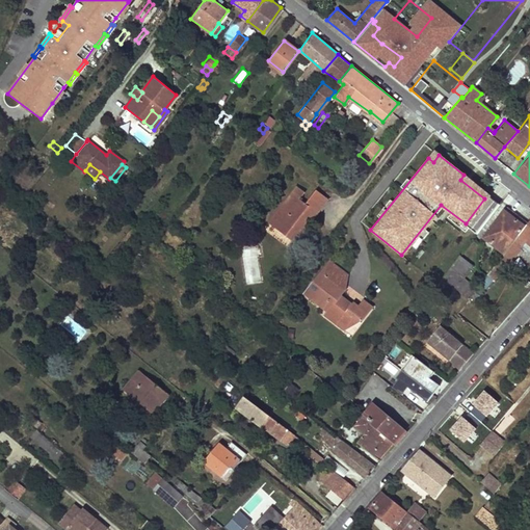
[(296,185),(270,219),(276,224),(275,227),(293,240),(300,231),(298,230),(309,216),(305,213),(310,207),(315,211),(326,197),(315,189),(310,195),(305,203),(298,197),(303,190),(296,185)]
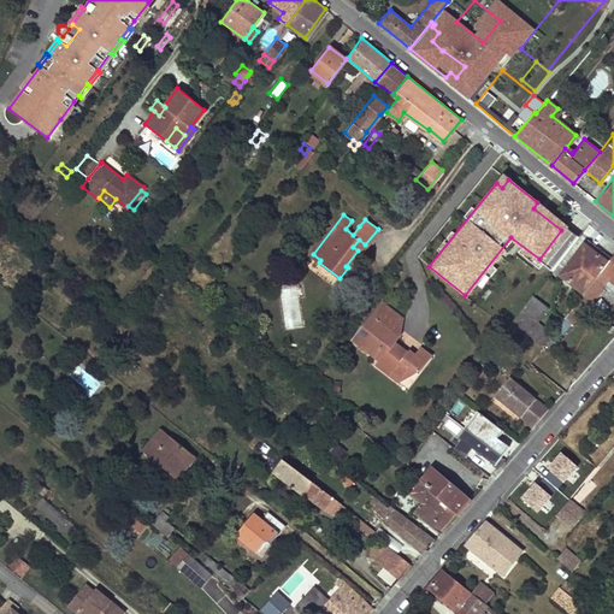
[(582,293),(610,257),(586,238),(559,273),(582,293)]
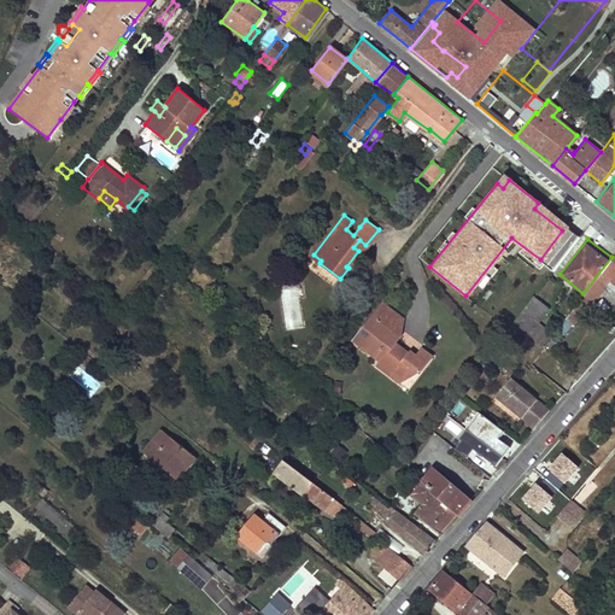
[(353,247),(358,251),(361,252),(365,245),(359,240),(353,247)]
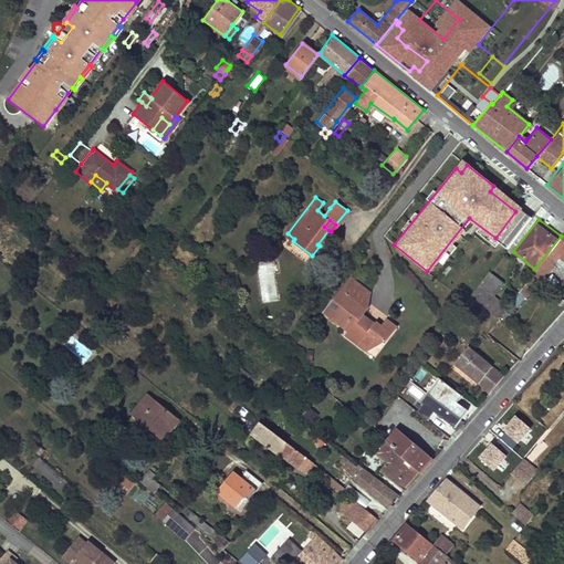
[(329,230),(317,244),(320,246),(331,231),(329,230)]
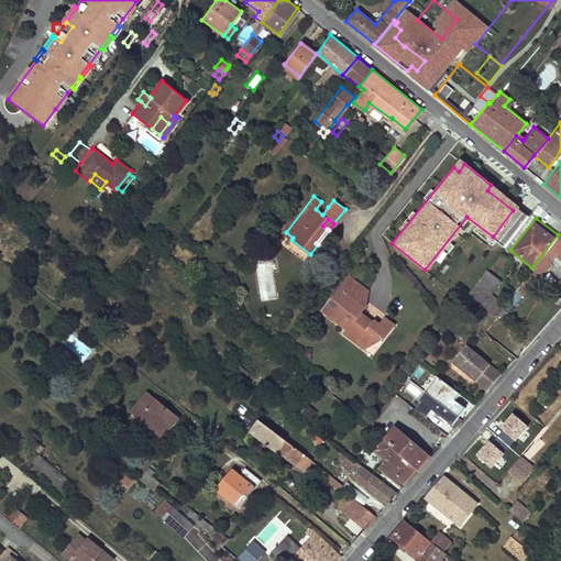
[(531,267),(517,287),(524,292),(529,286),(550,260),(556,253),(560,257),(560,229),(558,234),(531,267)]
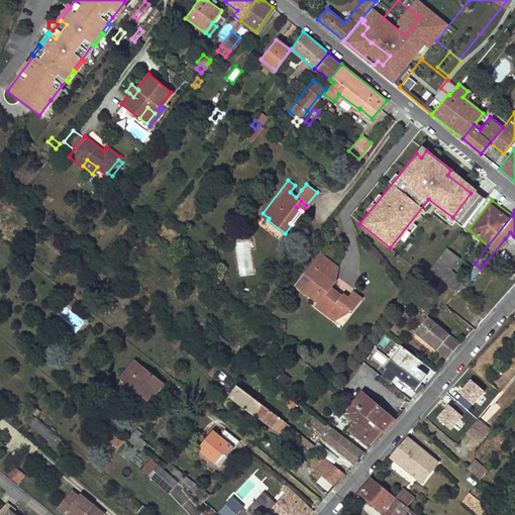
[(514,236),(510,232),(505,238),(514,246),(514,236)]
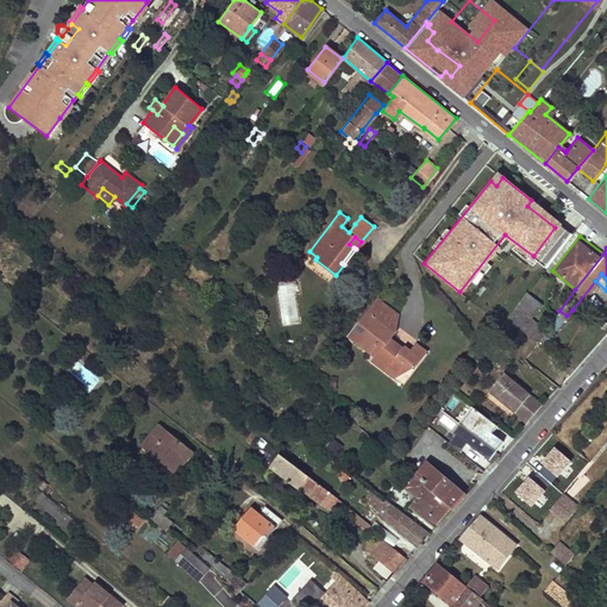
[(525,291),(505,318),(536,340),(539,336),(542,332),(545,329),(530,317),(540,304),(525,291)]
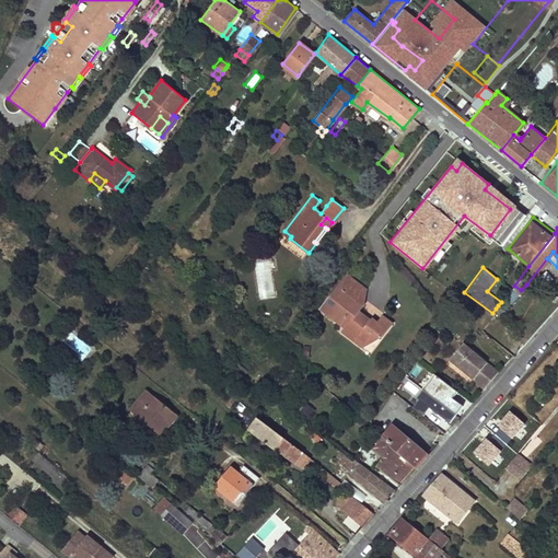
[(380,335),(390,322),(381,315),(376,322),(371,317),(370,320),(368,322),(361,316),(363,314),(357,310),(362,303),(364,288),(346,274),(339,282),(341,283),(339,287),(337,286),(320,307),(344,326),(340,329),(351,338),(355,335),(364,343),(371,334),(376,333),(380,335)]
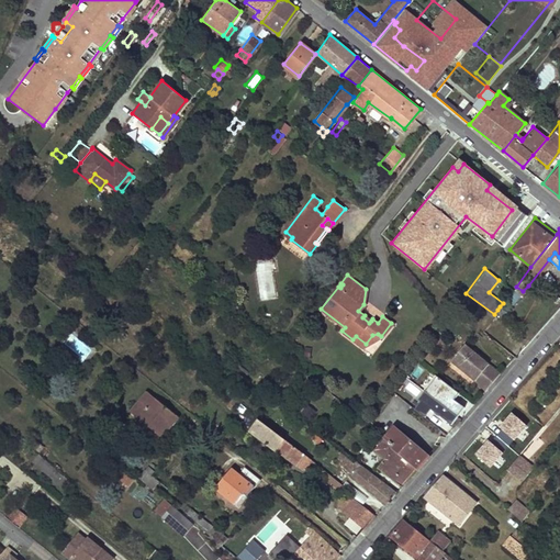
[(505,305),(503,309),(500,306),(497,310),(505,315),(510,309),(505,305)]
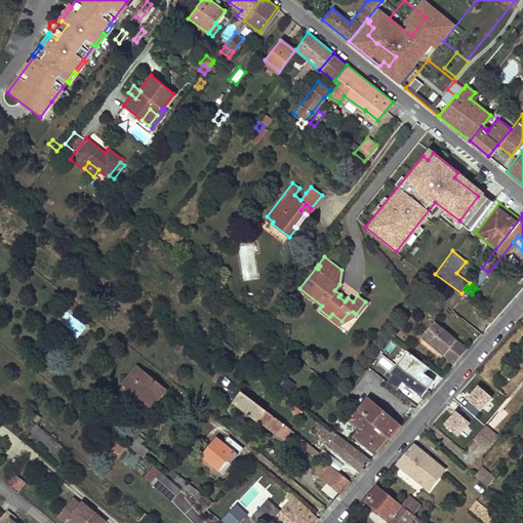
[(41,316),(35,312),(32,317),(38,321),(41,316)]
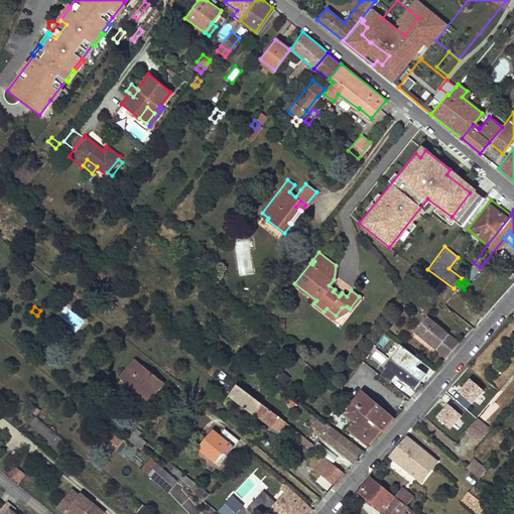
[(336,315),(333,318),(350,308),(347,306),(342,307),(336,315)]
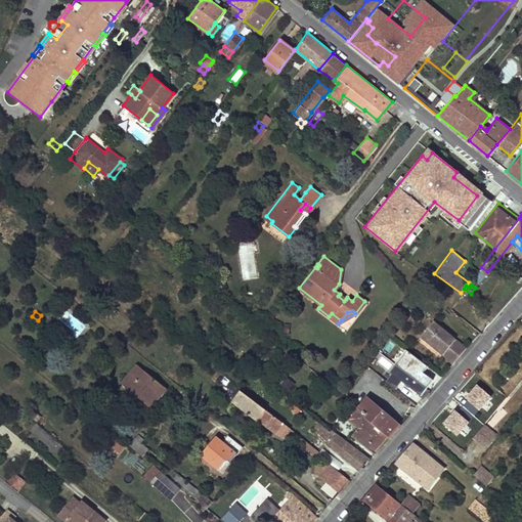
[(332,313),(329,316),(338,323),(341,320),(332,313)]
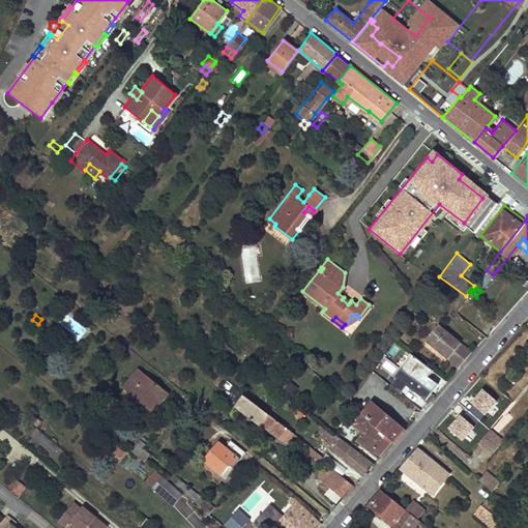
[(458,367),(470,351),(440,325),(428,341),(458,367)]
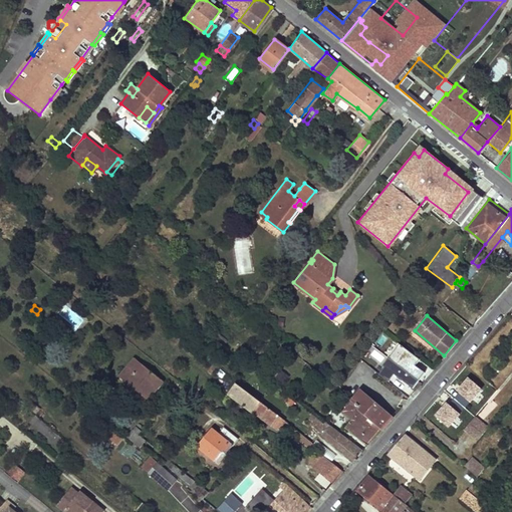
[(294,352),(278,339),(275,342),(282,348),(281,350),(289,358),(294,352)]
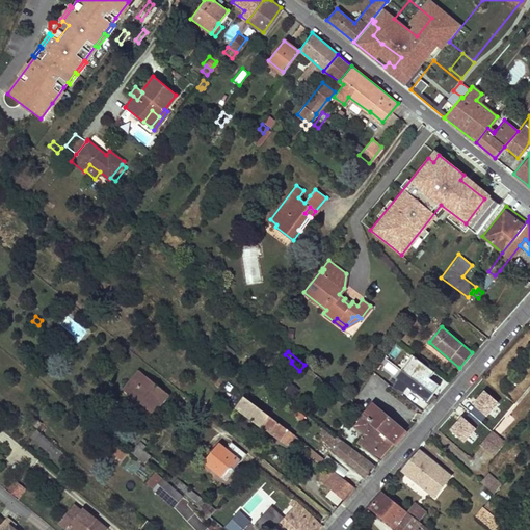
[(391,386),(401,394),(407,387),(425,401),(438,387),(429,380),(435,372),(413,354),(395,376),(397,378),(391,386)]
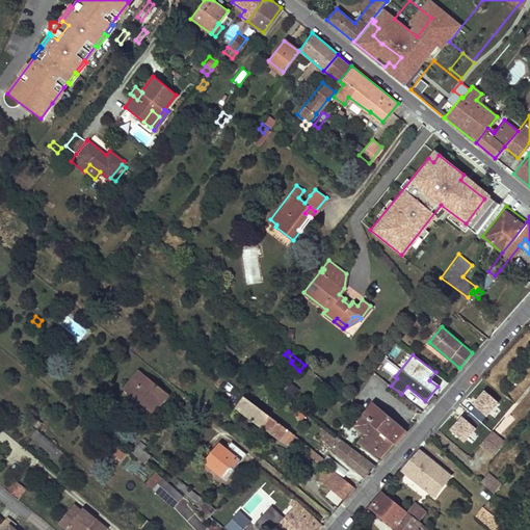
[(137,370),(123,388),(152,412),(166,393),(137,370)]
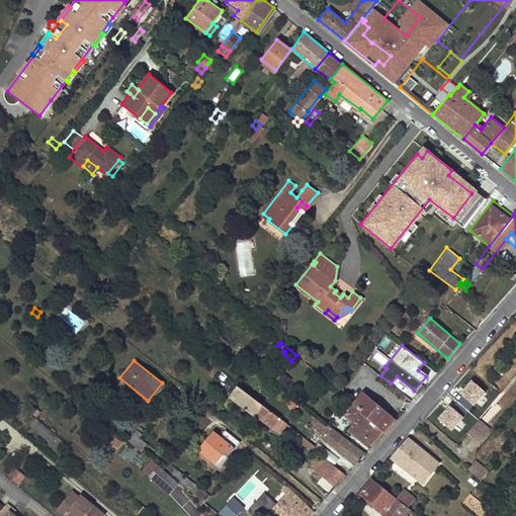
[(241,360),(238,364),(252,376),(256,372),(241,360)]
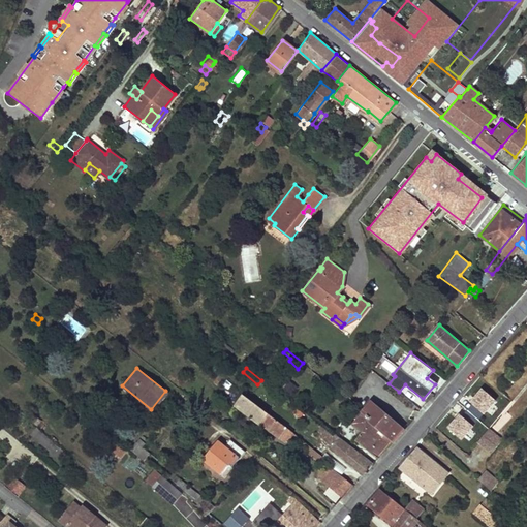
[(288,395),(296,386),(287,378),(279,386),(288,395)]
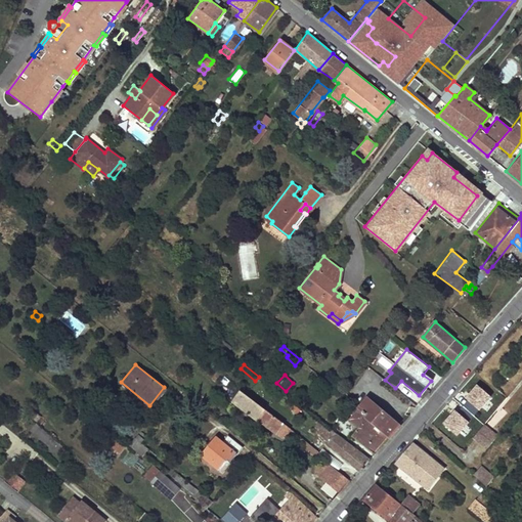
[(477,385),(466,398),(478,409),(489,395),(477,385)]
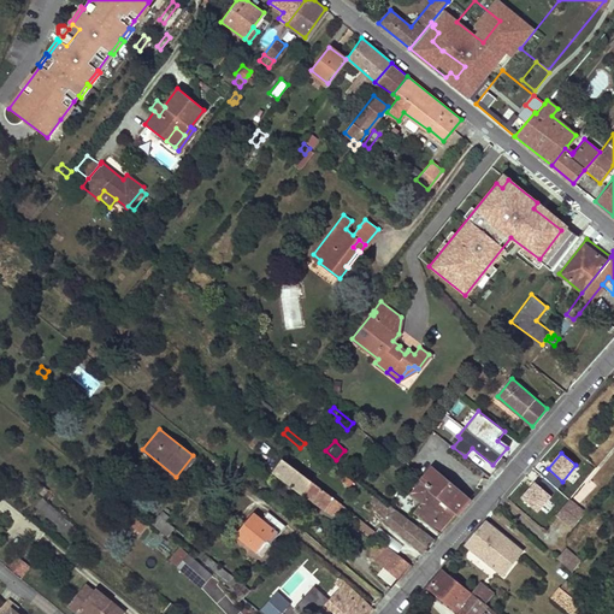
[(371,535),(373,530),(340,501),(331,495),(301,473),(282,459),(272,471),(295,488),(296,486),(331,512),(334,508),(370,536),(371,535)]
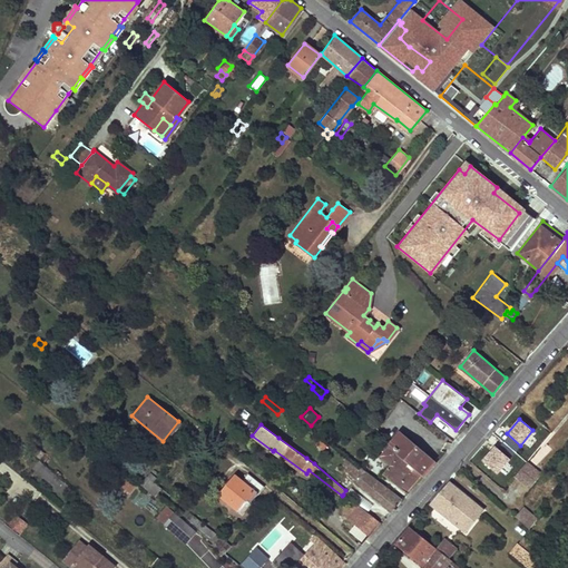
[(399,432),(379,454),(389,463),(382,473),(405,492),(433,461),(399,432)]
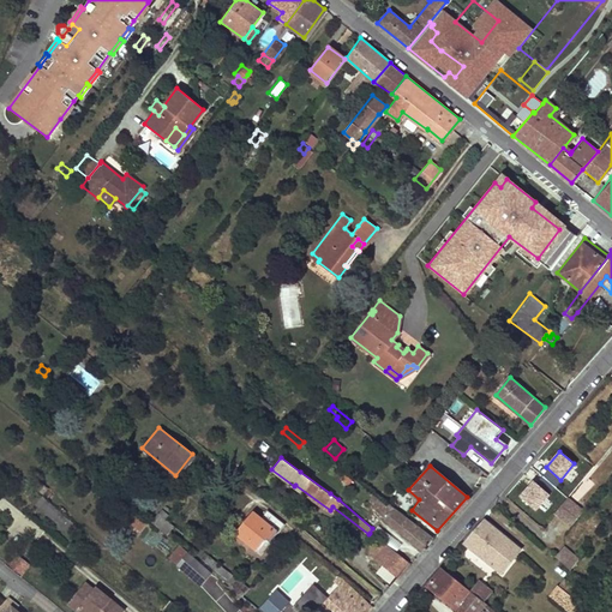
[(37,480),(33,485),(41,493),(46,487),(37,480)]
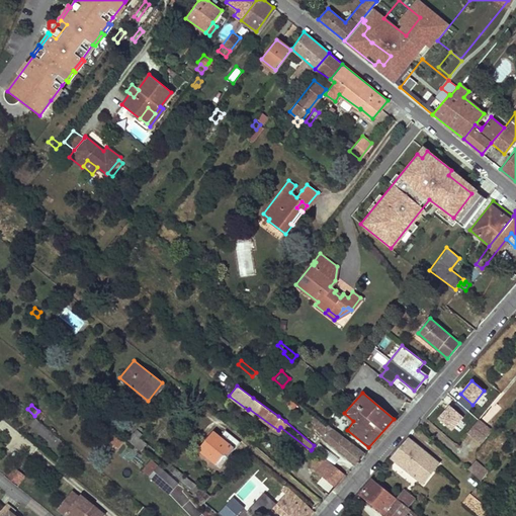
[(450,406),(438,419),(451,429),(462,417),(450,406)]
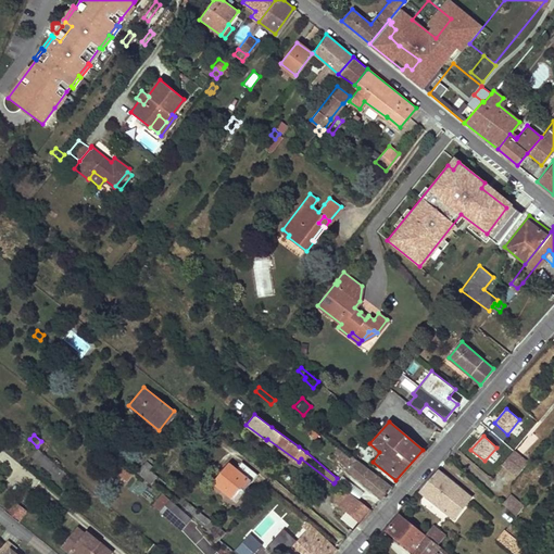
[(337,447),(331,454),(339,462),(345,454),(337,447)]
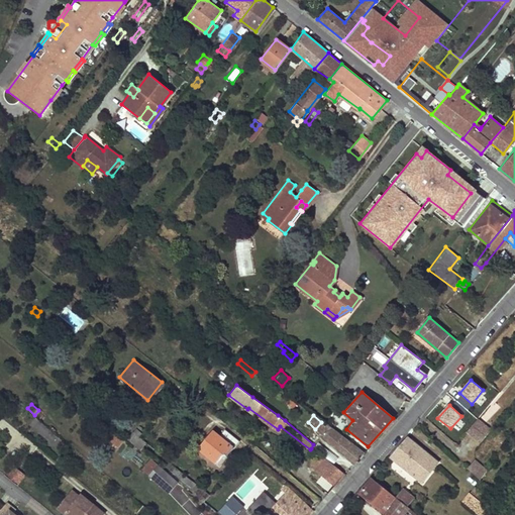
[(33,417),(28,422),(44,435),(48,430),(33,417)]
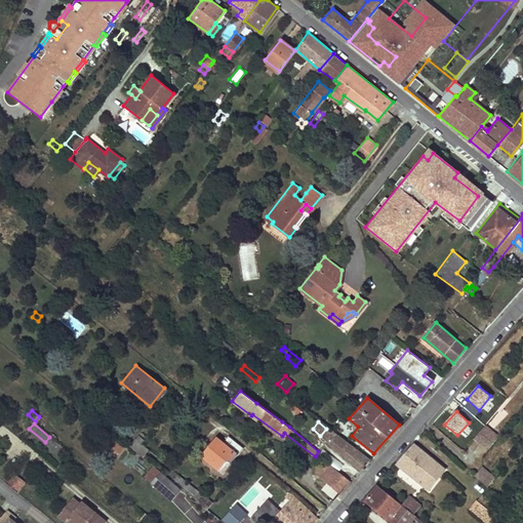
[(483,425),(473,437),(486,448),(496,435),(483,425)]
